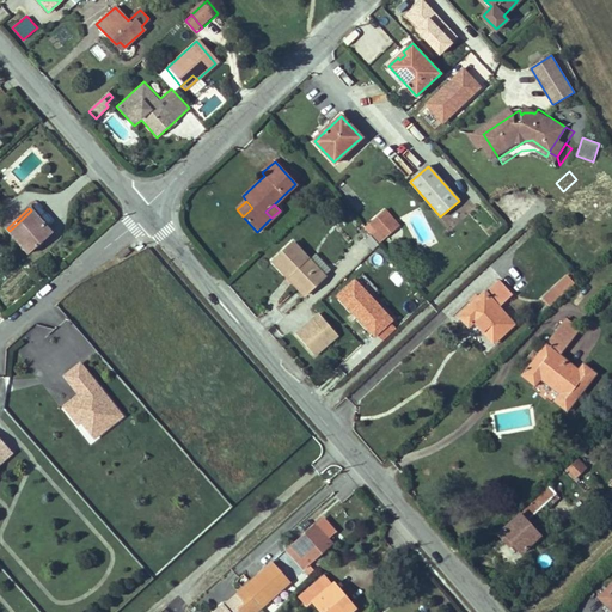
[(385,209),(378,216),(391,232),(399,225),(385,209)]
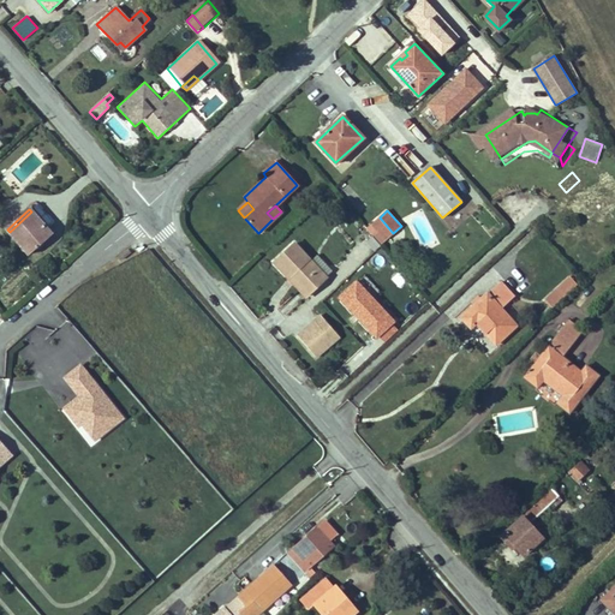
[(30,255),(52,234),(31,212),(10,232),(30,255)]
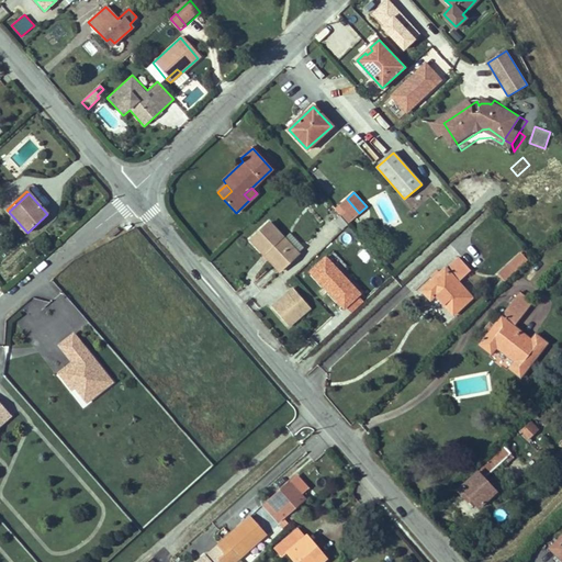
[(359,213),(347,199),(339,205),(351,220),(359,213)]
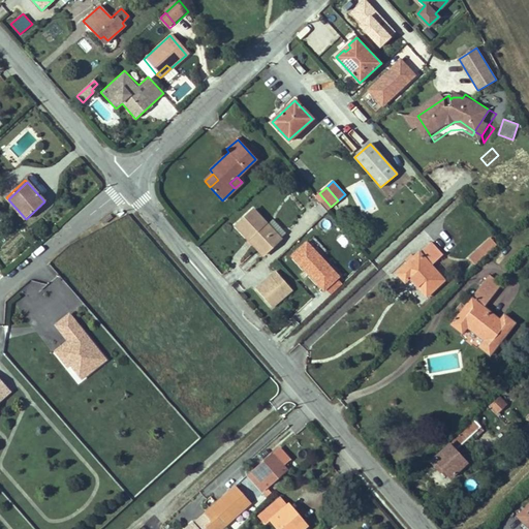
[(328,212),(320,204),(315,208),(322,216),(328,212)]
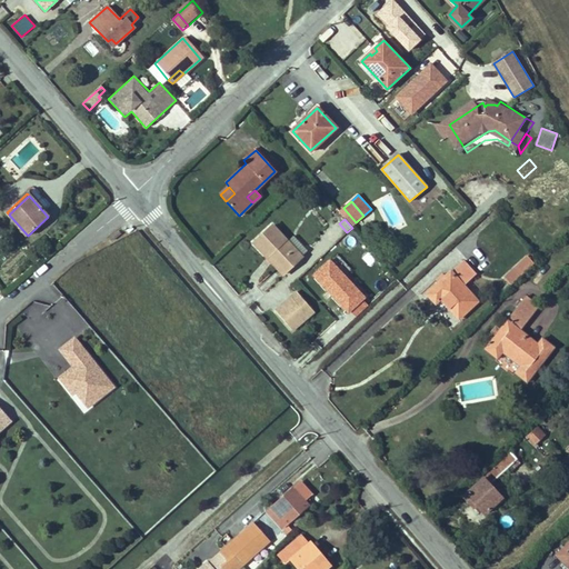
[(308,250),(293,236),(287,242),(271,226),(253,242),(276,266),(279,262),(287,270),(308,250)]
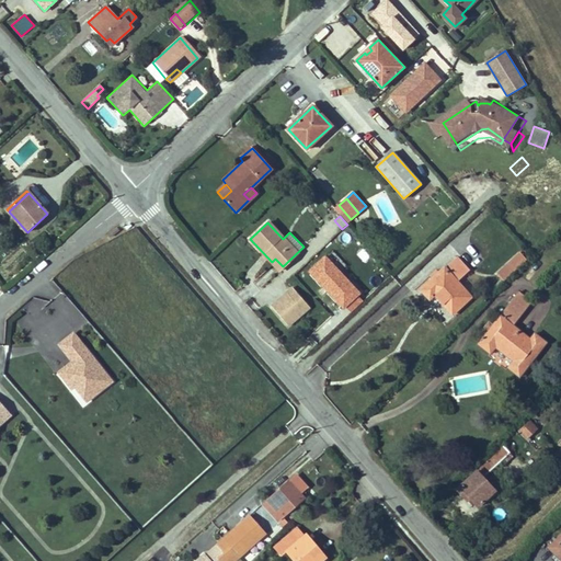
[(515,272),(526,261),(521,253),(508,264),(515,272)]
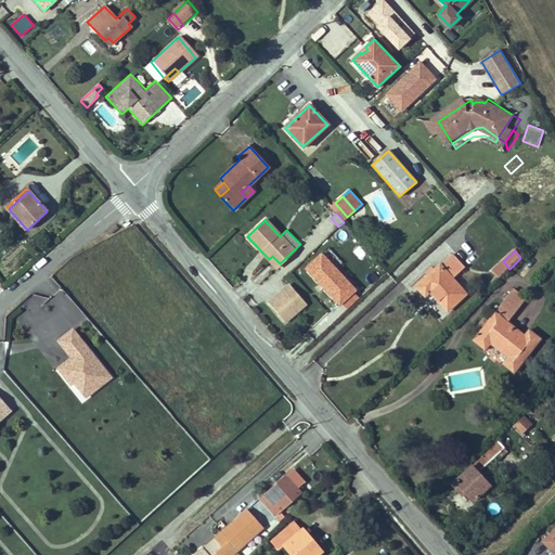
[(358,291),(322,253),(304,269),(337,305),(343,302),(348,309),(359,297),(355,293),(358,291)]
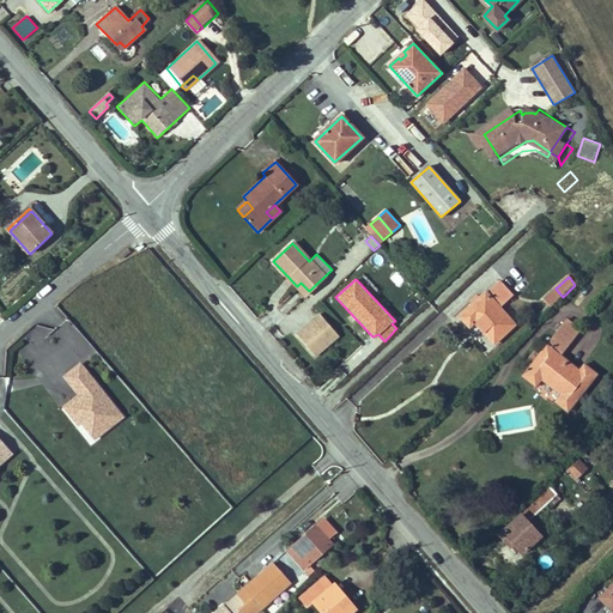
[(496,344),(515,326),(499,308),(514,295),(501,281),(486,295),(485,293),(479,298),(472,305),(460,316),(469,327),(474,322),(496,344)]
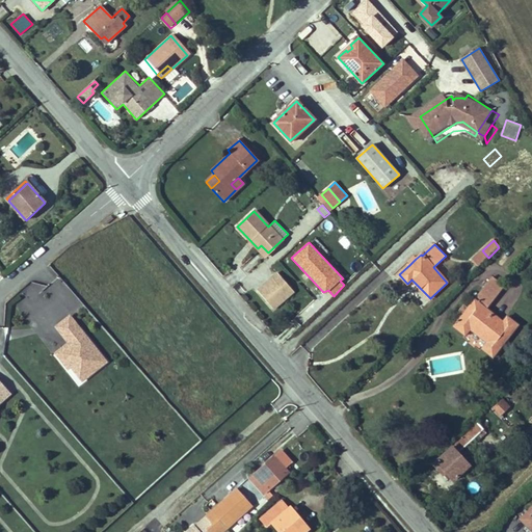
[(268,253),(261,245),(258,248),(264,256),(268,253)]
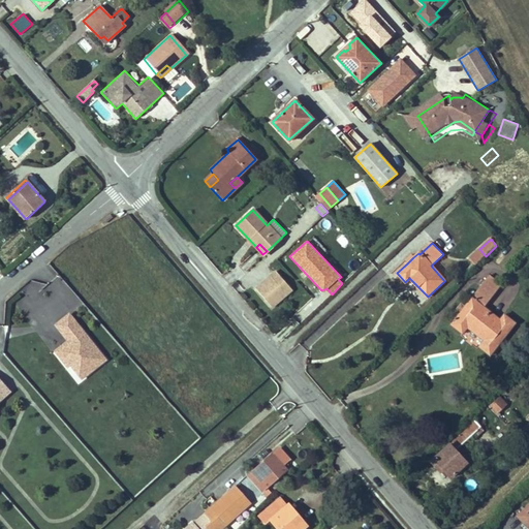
[(475,266),(486,256),(479,249),(469,258),(475,266)]
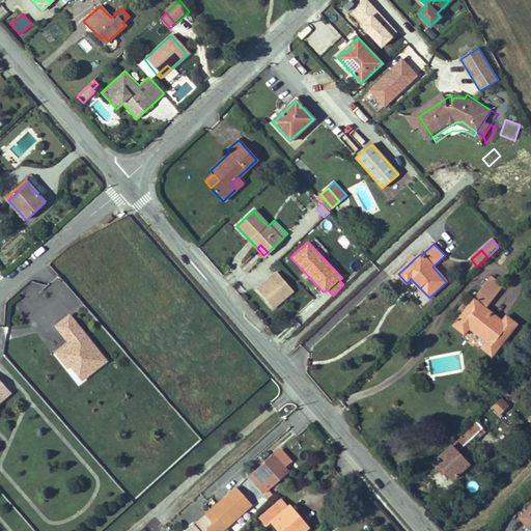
[(409,264),(415,258),(412,255),(406,261),(409,264)]
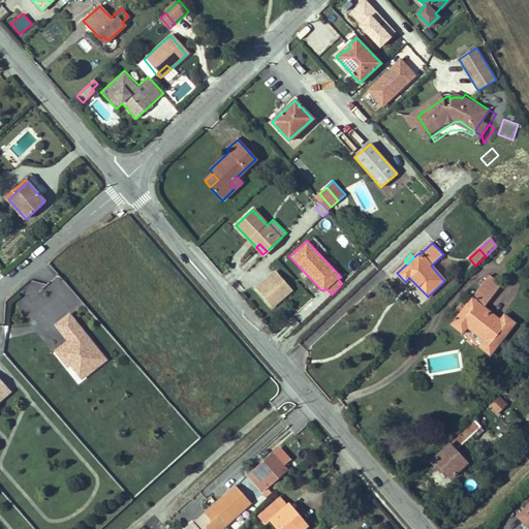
[(284,280),(275,271),(269,275),(278,286),(284,280)]
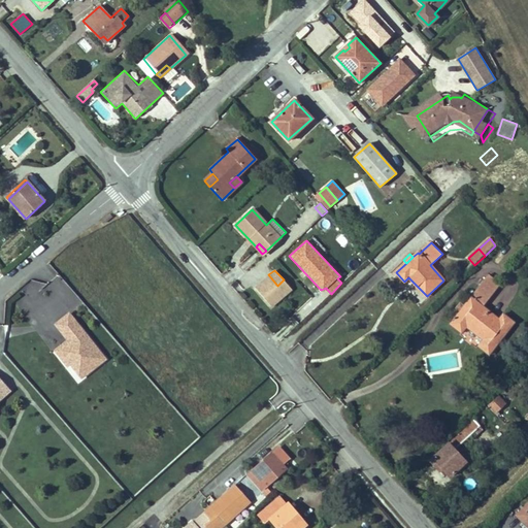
[(271,306),(291,288),(284,279),(277,286),(268,274),(254,288),(271,306)]
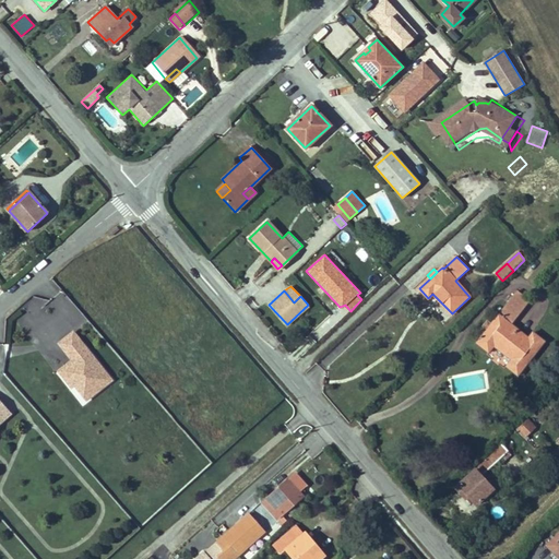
[(528,339),(510,324),(530,300),(528,300),(518,290),(491,324),(487,330),(476,343),(489,353),(494,346),(511,359),(507,366),(518,375),(523,367),(522,366),(535,349),(536,351),(544,342),(533,332),(528,339)]
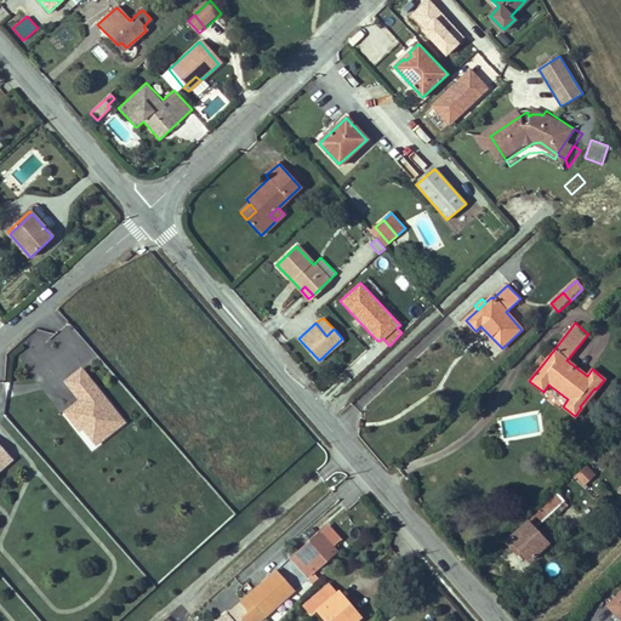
[(126,422),(81,366),(63,381),(78,400),(62,414),(78,433),(83,429),(96,446),(126,422)]
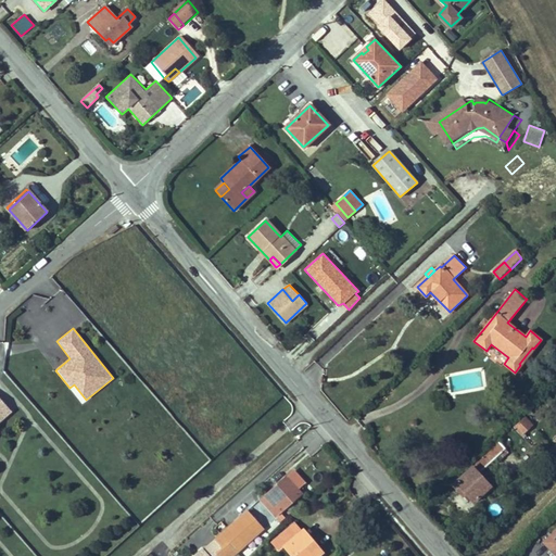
[(0,421),(12,413),(0,399),(0,421)]
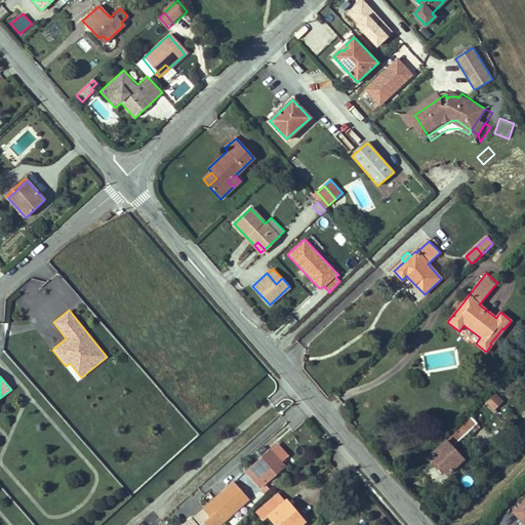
[(493,408),(502,400),(496,394),(486,404),(495,413),(496,411),(493,408)]
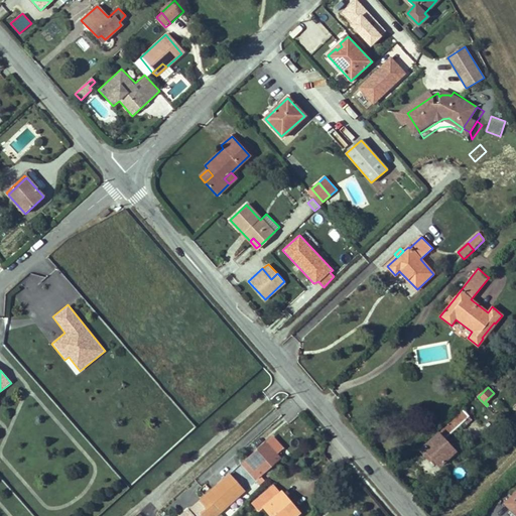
[(456,452),(444,439),(460,424),(463,427),(471,420),(463,411),(420,449),(427,457),(430,456),(439,466),(456,452)]
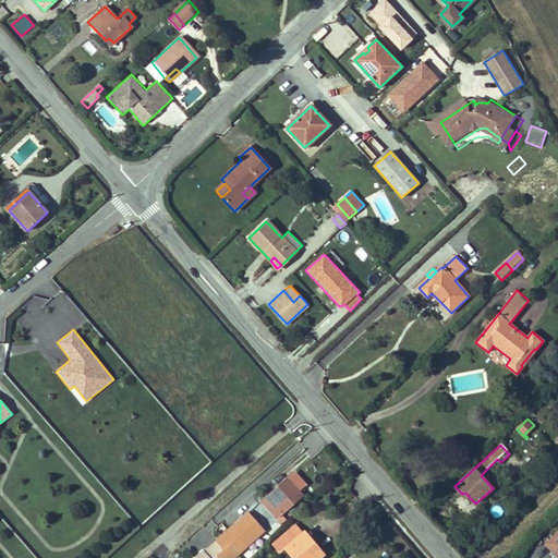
[(277,518),(302,496),(287,480),(263,501),(277,518)]
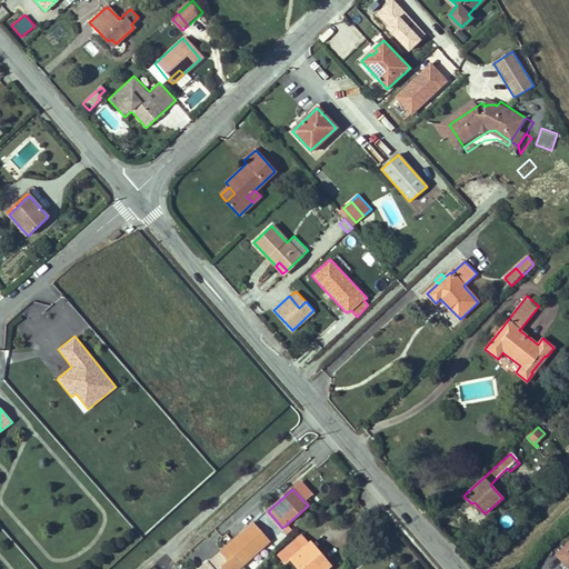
[(252,523),(200,568),(251,568),(252,568),(247,562),(269,542),(252,523)]
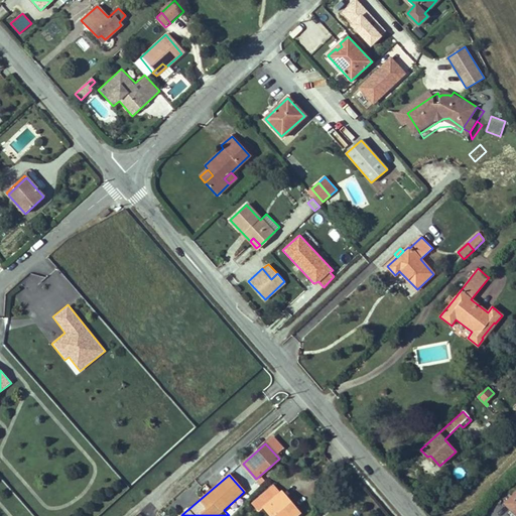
[(287,504),(272,487),(253,503),(259,511),(264,508),(271,515),(296,515),(299,514),(289,502),(287,504)]
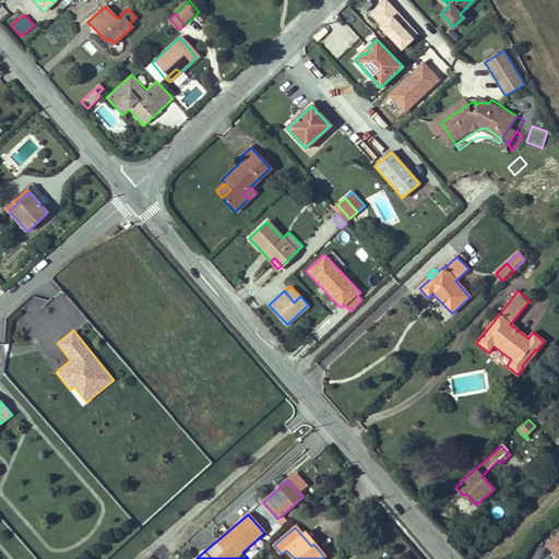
[(558,558),(558,532),(549,543),(556,550),(554,554),(558,558)]
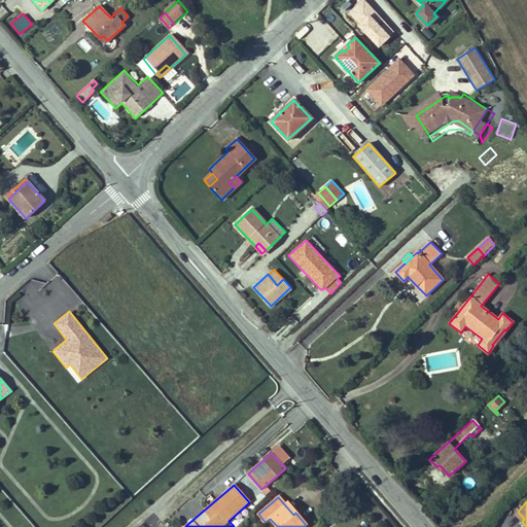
[(524,519),(518,512),(515,515),(522,522),(524,519)]
